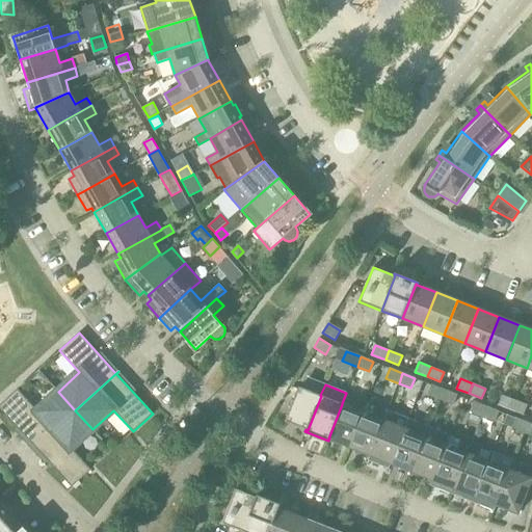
[(428,395),(441,400),(445,390),(432,386),(428,395)]
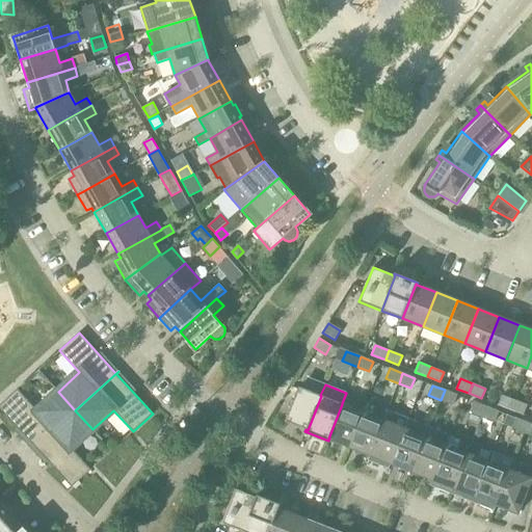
[(285,421),(306,429),(308,430),(321,396),(320,395),(299,387),(285,421)]
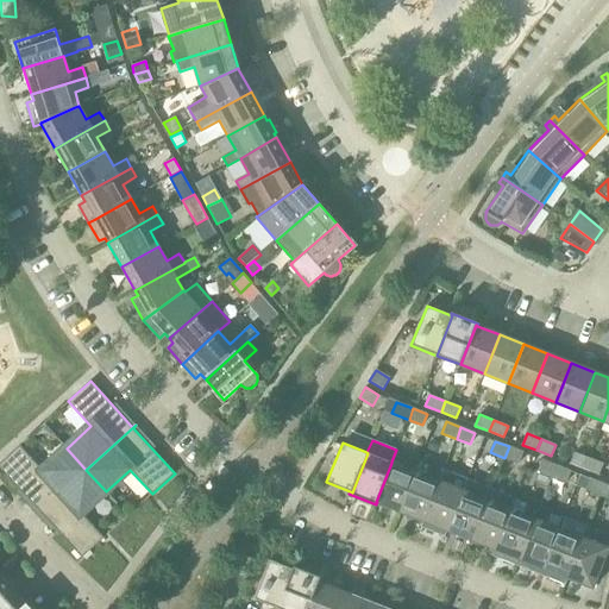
[(37,515),(86,470),(67,449),(42,470),(20,445),(0,463),(0,468),(39,512),(36,514),(37,515)]
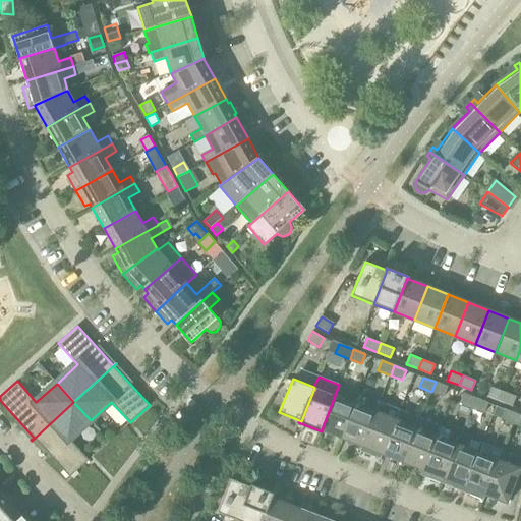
[(444,396),(448,387),(436,382),(431,392),(444,396)]
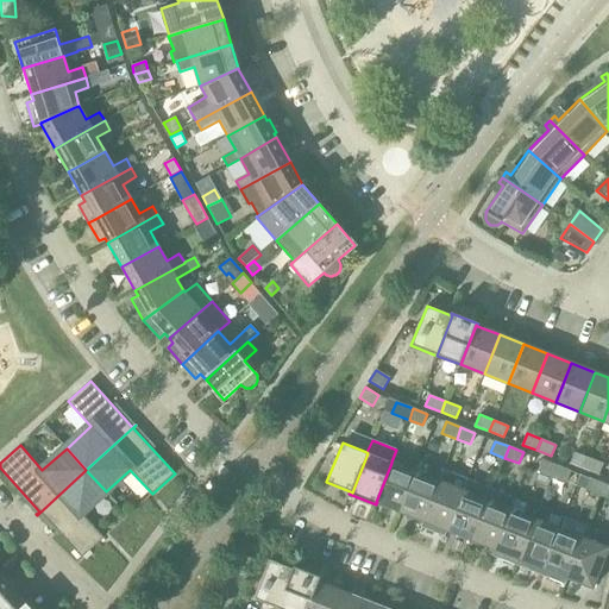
[(570,463),(585,469),(589,458),(575,452),(570,463)]
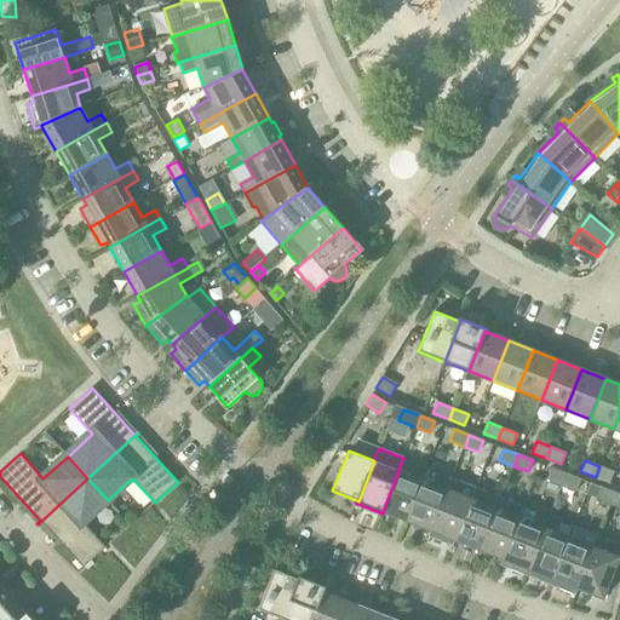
[(614,472),(600,466),(596,477),(609,483),(614,472)]
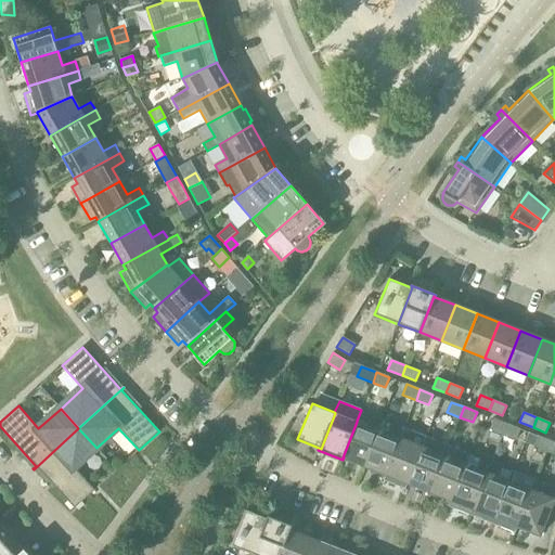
[(490,429),(503,435),(507,424),(494,420),(490,429)]
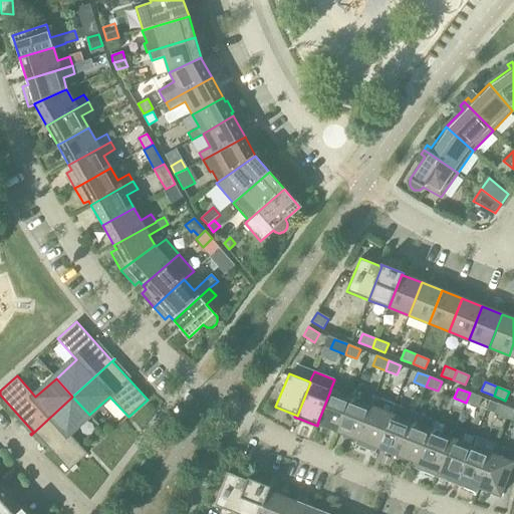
[(350,399),(330,391),(317,424),(318,424),(337,432),(350,399)]
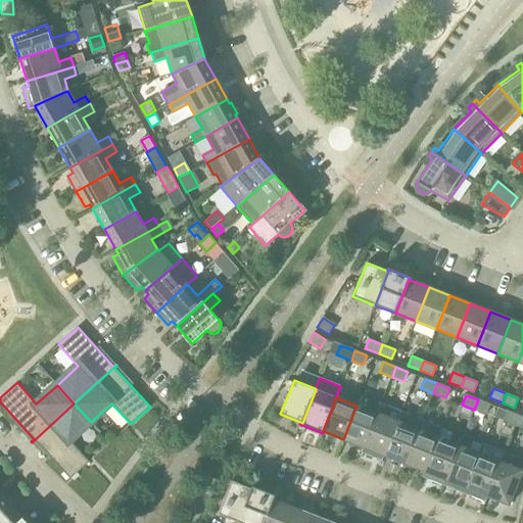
[(486,414),(490,405),(478,399),(474,410),(486,414)]
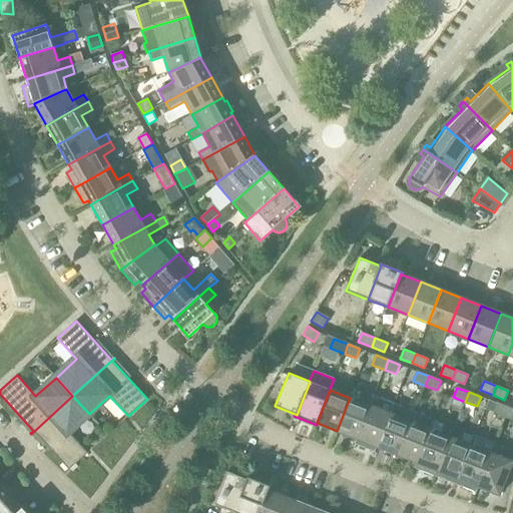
[(34,432),(63,464),(69,470),(88,453),(69,432),(89,414),(72,396),(31,434),(34,432)]
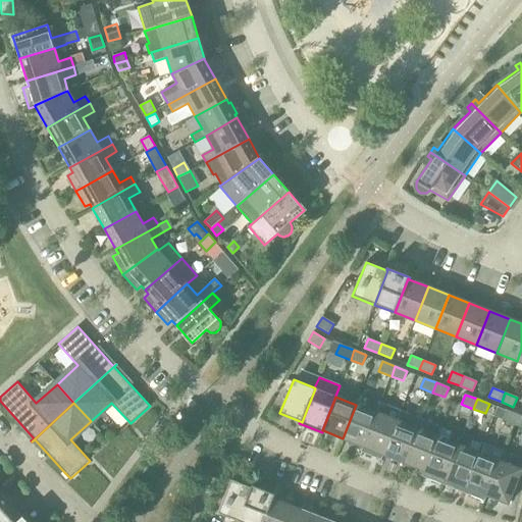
[(363,447),(361,452),(381,460),(383,455),(401,411),(380,403),(376,412),(376,413),(363,447)]
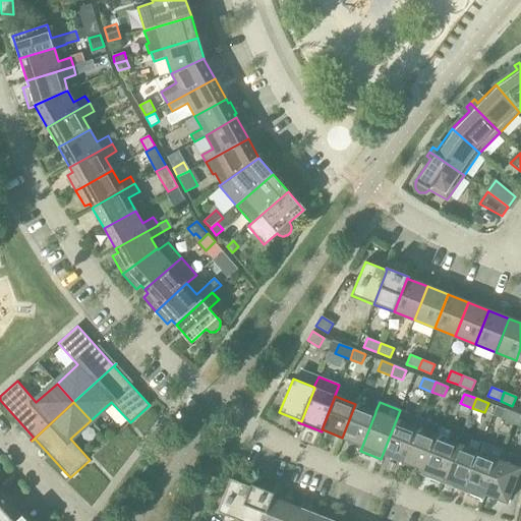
[(355,404),(342,438),(362,446),(375,412),(375,411),(355,404)]
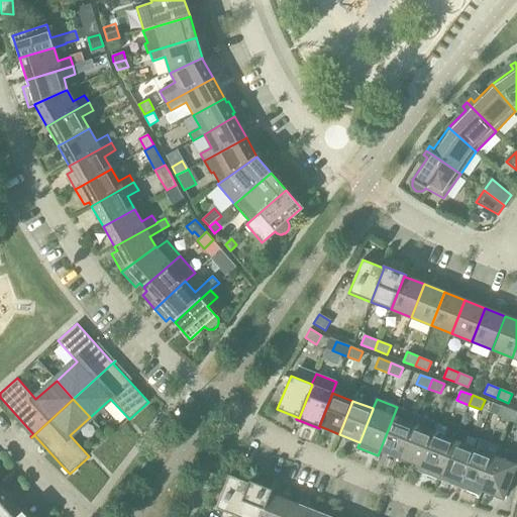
[(497,416),(509,420),(513,411),(501,406),(497,416)]
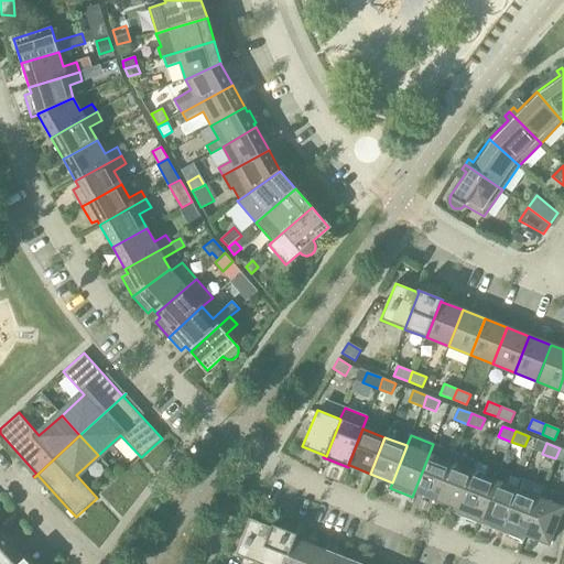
[(456,453),(433,444),(414,491),(436,500),(452,464),(456,453)]
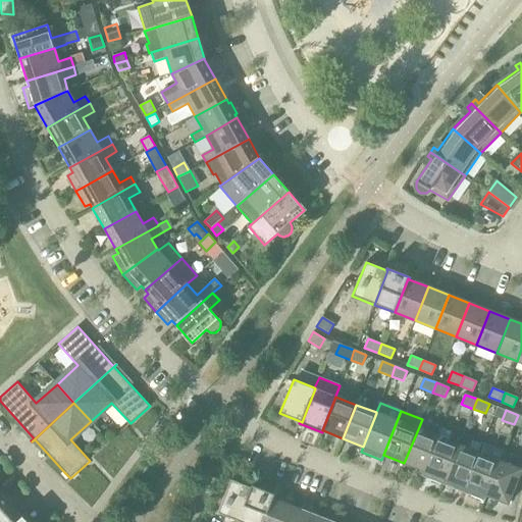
[(441,426),(422,419),(404,463),(424,471),(438,437),(441,426)]
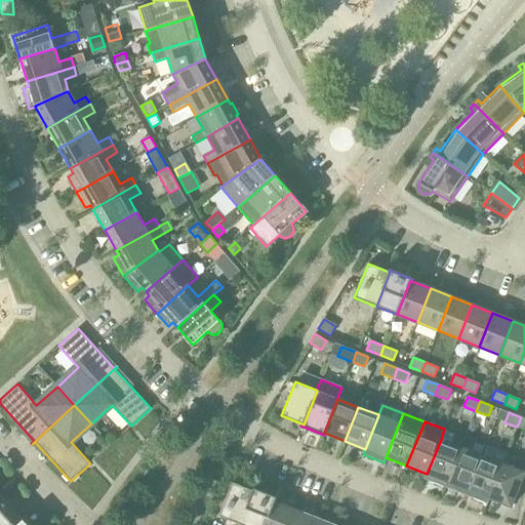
[(461,448),(441,440),(427,474),(425,480),(445,488),(448,482),(461,448)]
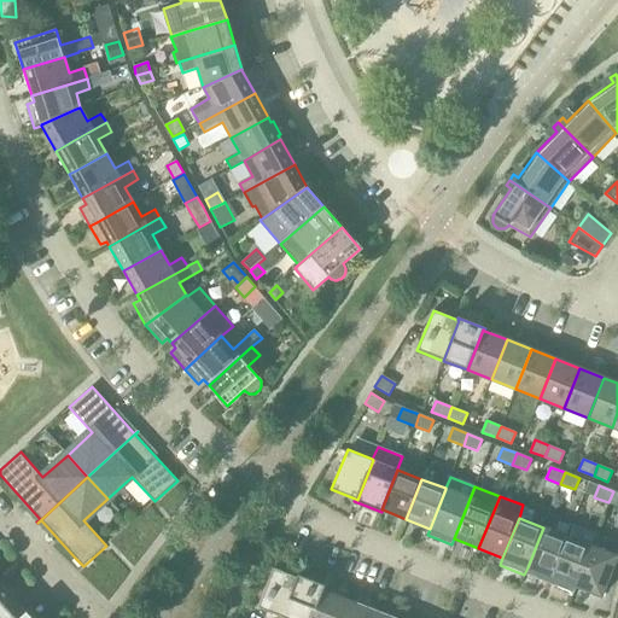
[(548,583),(567,536),(543,528),(528,567),(524,575),(548,583)]
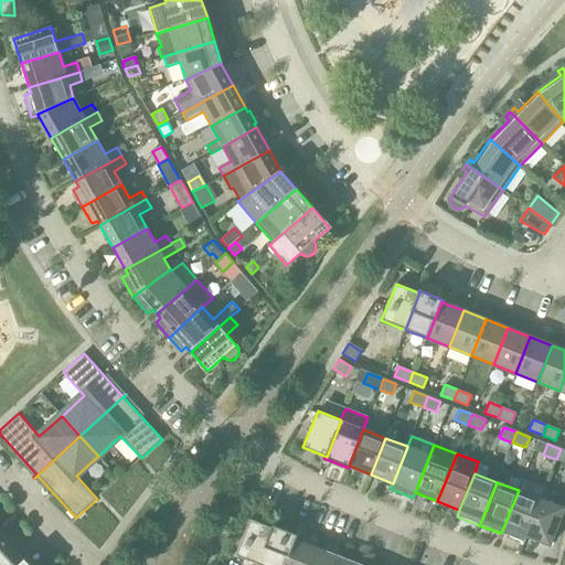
[(541,499),(526,536),(528,536),(550,545),(564,505),(564,497),(545,489),(541,499)]
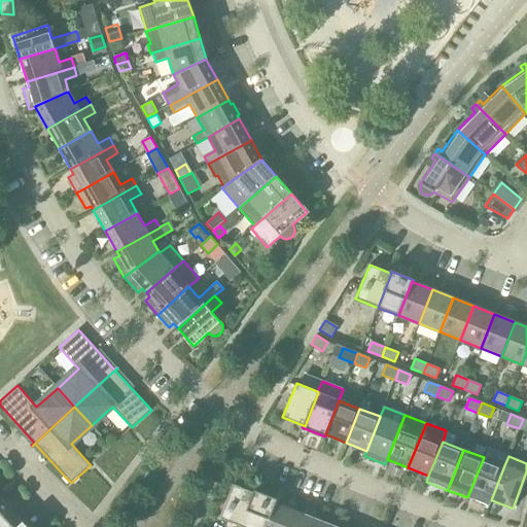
[(484,457),(467,497),(489,506),(492,500),(491,500),(504,465),(484,457)]
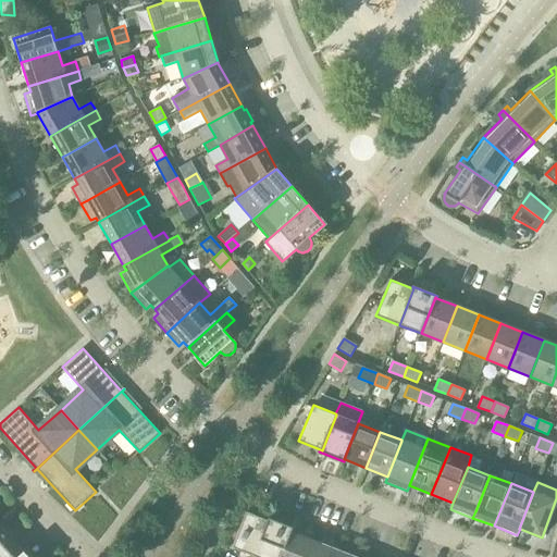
[(232,548),(255,556),(270,521),(268,520),(246,511),(232,548)]
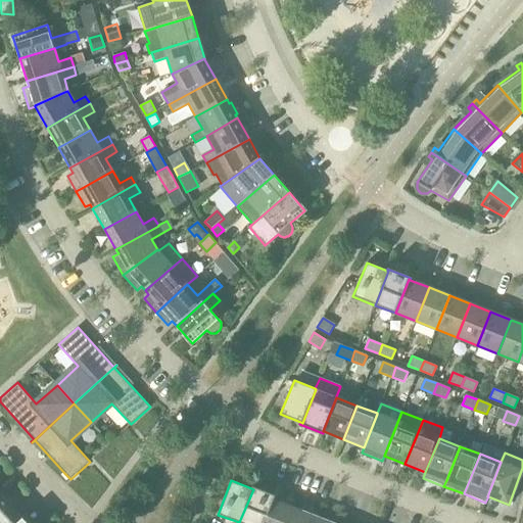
[(252,486),(251,488),(253,489),(239,522),(263,522),(273,500),(274,501),(276,495),(252,486)]
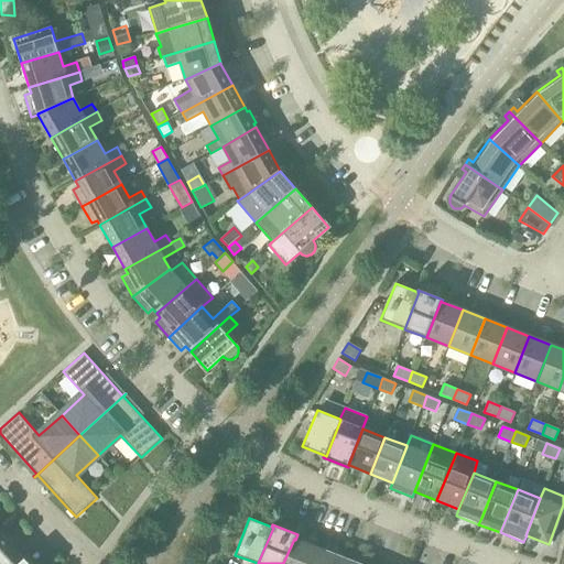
[(0,563),(20,563),(25,560),(4,537),(0,540),(0,563)]
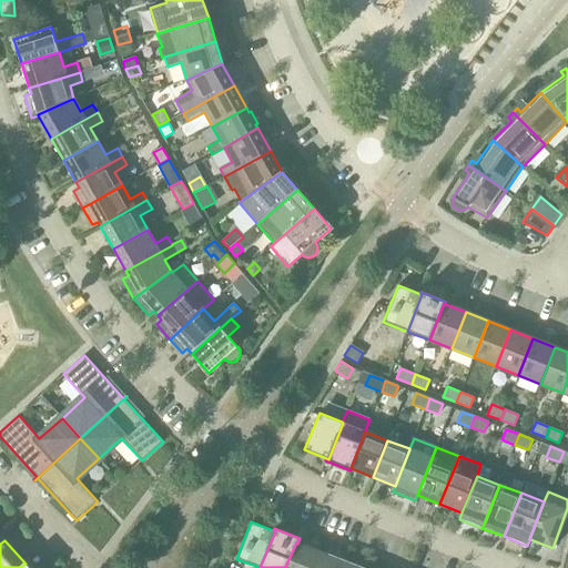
[(311,567),(318,551),(297,544),(296,543),(285,567),(311,567)]
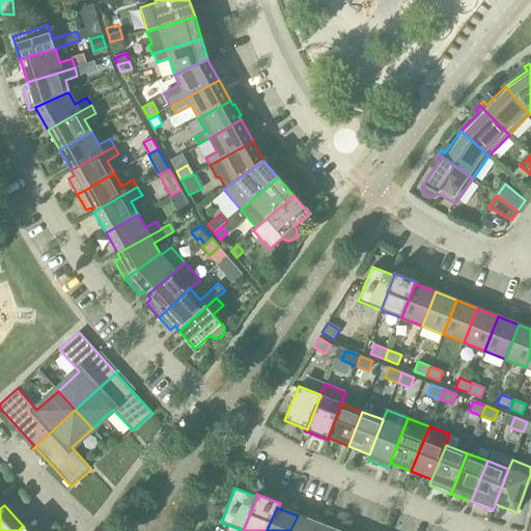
[(290,530),(315,530),(318,524),(298,515),(290,530)]
